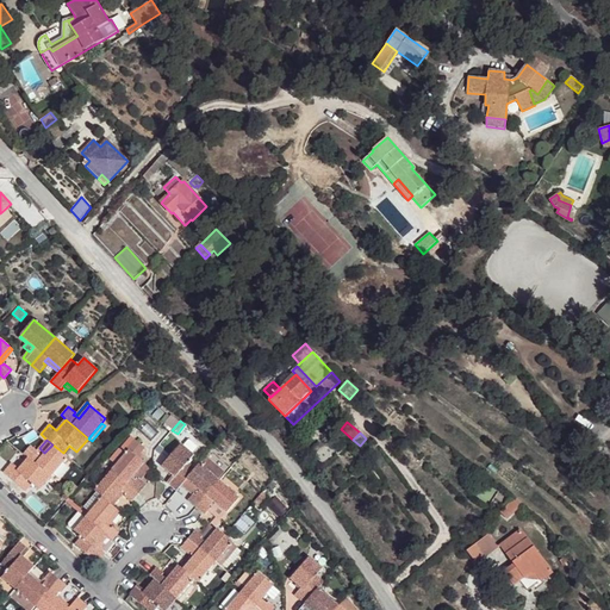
[(111,471),(138,495),(147,485),(141,480),(139,479),(137,481),(134,477),(144,464),(141,461),(144,456),(141,453),(145,448),(135,440),(126,449),(129,450),(125,454),(116,465),(111,471)]
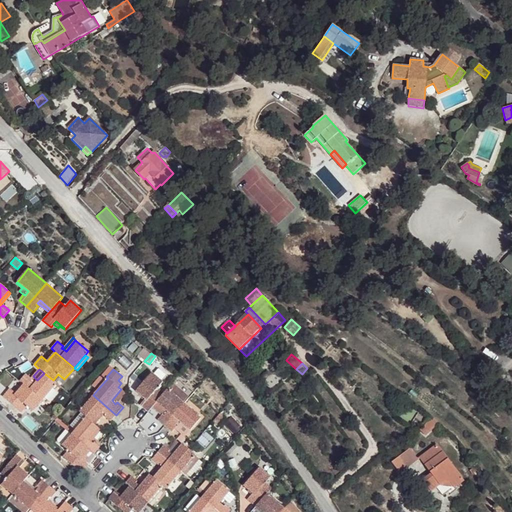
[(140,405),(148,412),(152,407),(156,402),(164,393),(158,388),(163,382),(152,372),(135,391),(145,399),(140,405)]
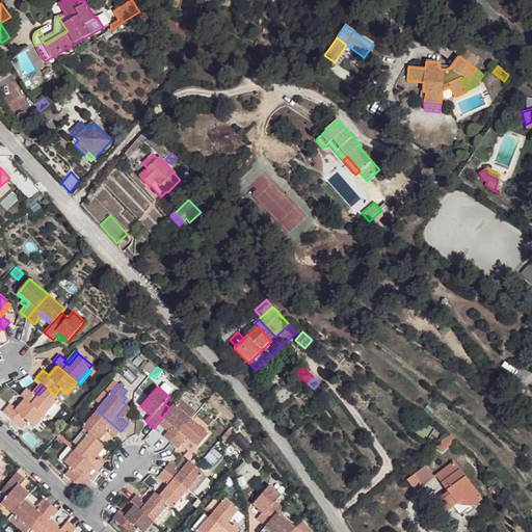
[(32,393),(26,389),(20,396),(22,398),(24,400),(44,417),(59,399),(55,395),(46,388),(38,395),(34,391),(32,393)]
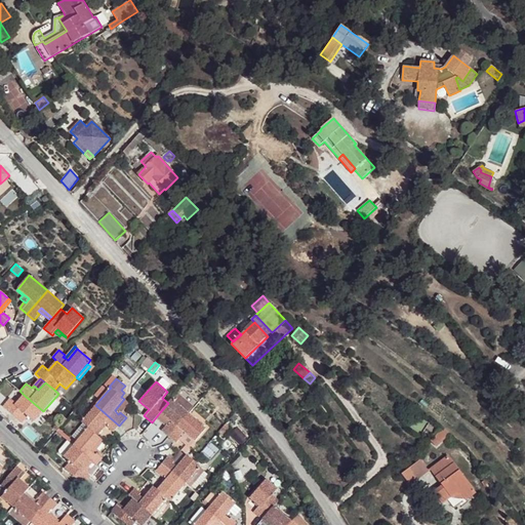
[(103,386),(94,396),(99,400),(108,391),(103,386)]
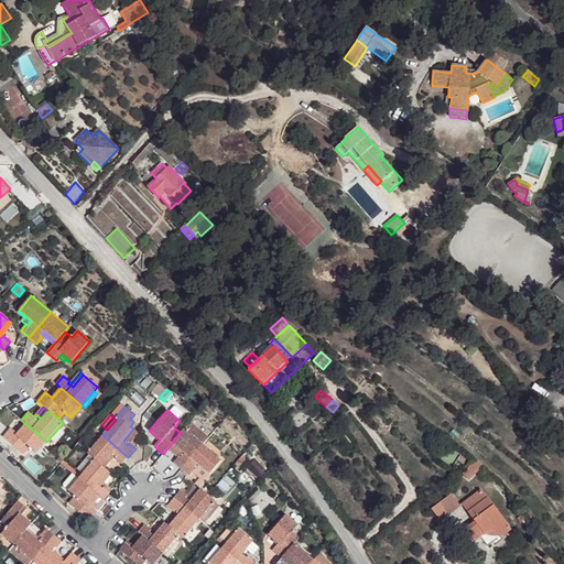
[(18,433),(25,424),(23,422),(15,432),(18,433)]
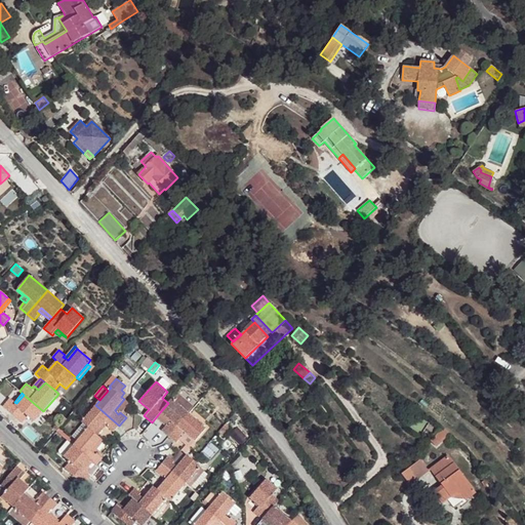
[(173,400),(188,412),(194,406),(178,393),(173,400)]
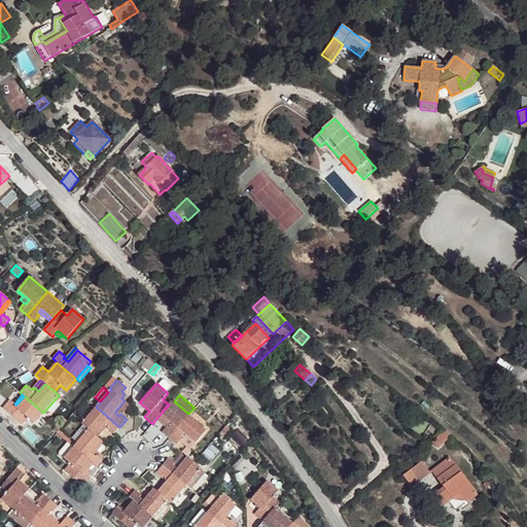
[(43,413),(24,396),(16,405),(14,403),(10,399),(2,409),(22,425),(28,418),(34,424),(43,413)]
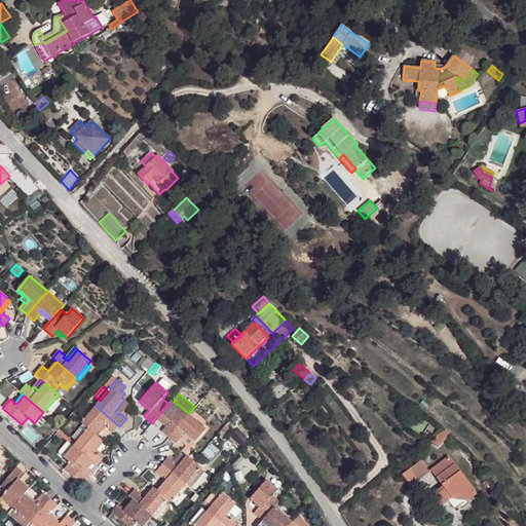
[(115,411),(118,415),(120,413),(121,414),(129,404),(124,400),(115,411)]
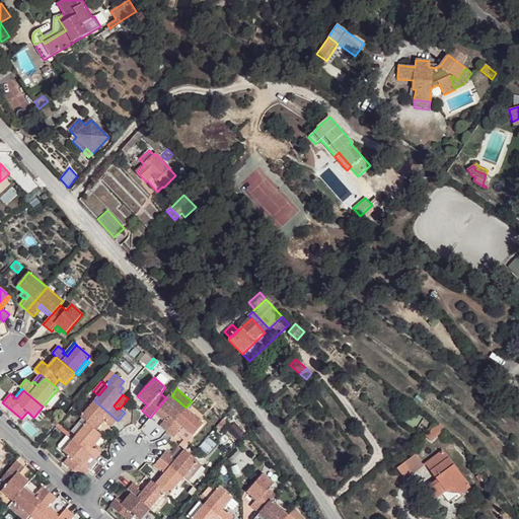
[(160,426),(166,432),(187,409),(186,408),(171,395),(169,394),(166,398),(158,408),(167,416),(163,421),(164,421),(160,426)]
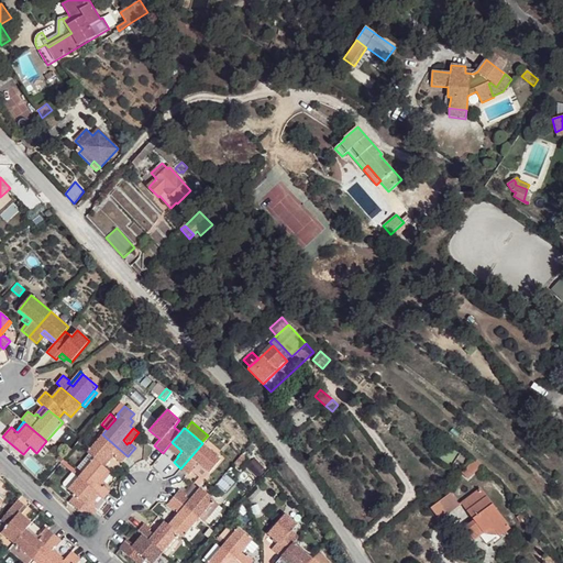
[(101,433),(86,451),(89,454),(95,459),(101,465),(112,452),(114,454),(117,456),(116,457),(122,463),(128,456),(102,434),(101,433)]
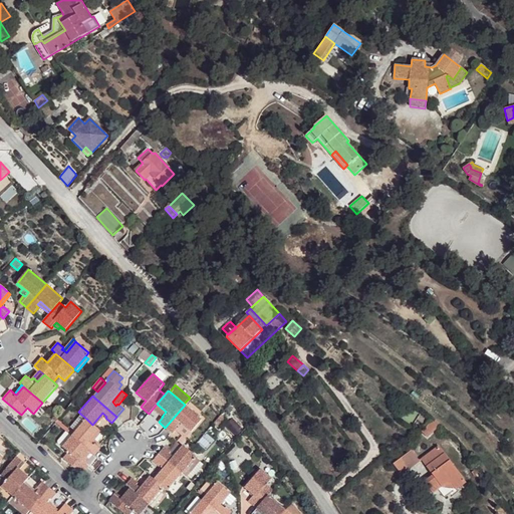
[(157,404),(153,409),(162,417),(166,412),(157,404)]
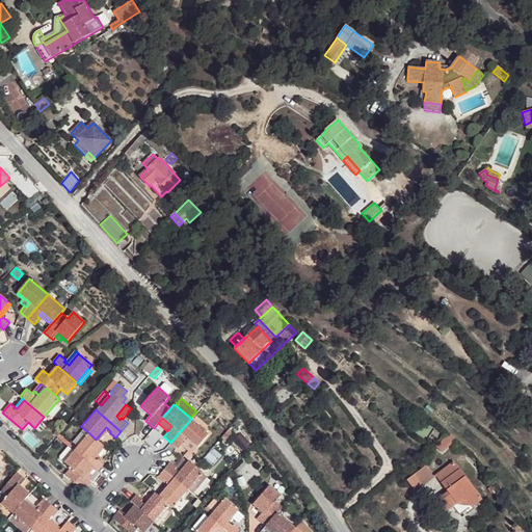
[(191,419),(170,443),(179,449),(182,445),(183,443),(182,442),(185,437),(197,448),(209,433),(191,419)]
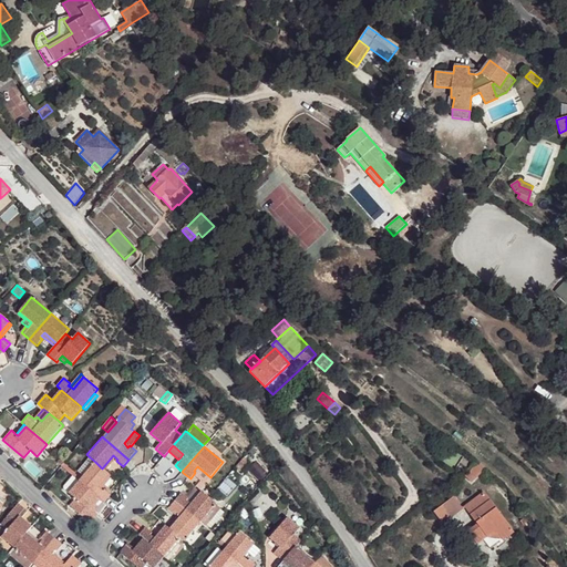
[(102,468),(104,471),(115,457),(113,455),(102,468)]
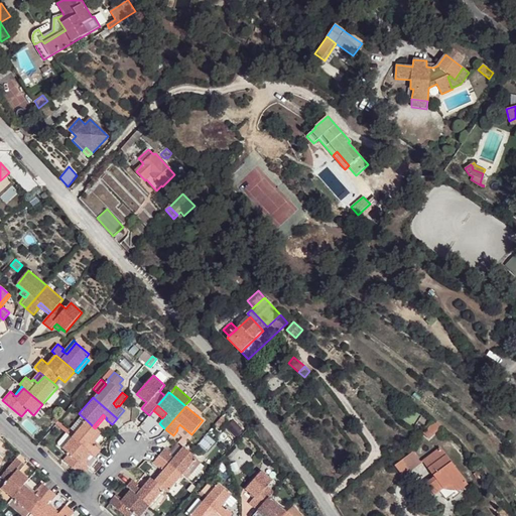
[(52,420),(56,424),(57,422),(60,419),(56,415),(52,420)]
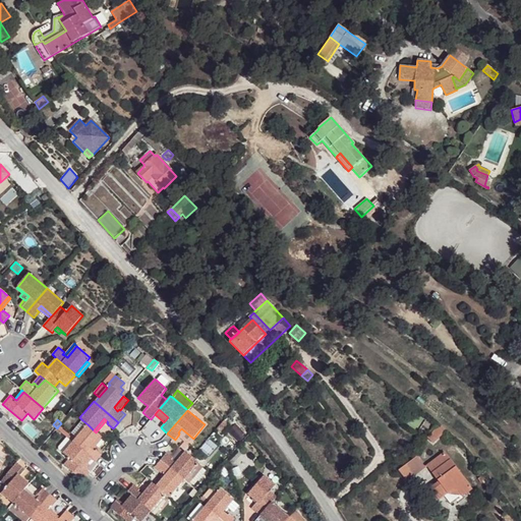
[(71,433),(76,438),(88,424),(82,420),(71,433)]
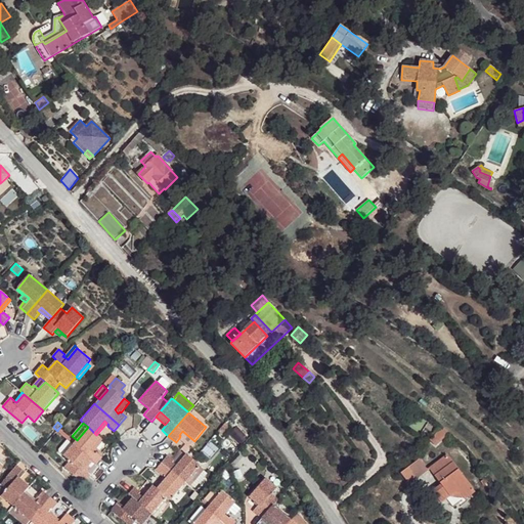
[(225,423),(218,432),(222,435),(229,427),(225,423)]
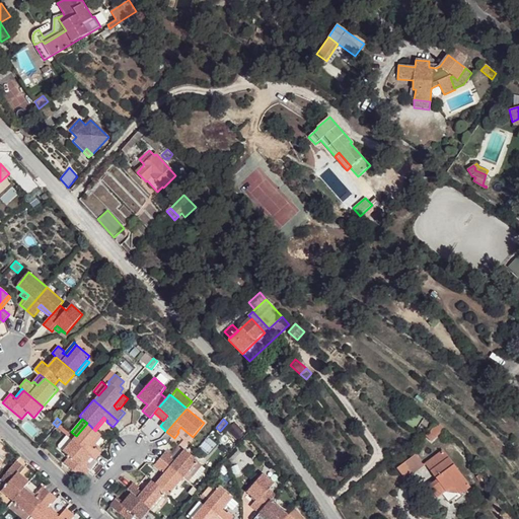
[(76,436),(72,440),(91,457),(94,459),(95,460),(102,453),(96,447),(94,449),(92,447),(90,446),(100,434),(95,431),(93,429),(87,423),(76,436)]
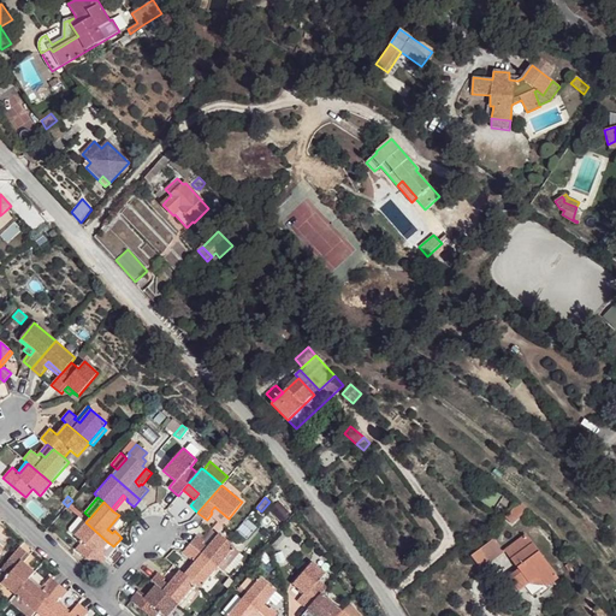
[(521,502),(505,516),(513,523),(528,508),(521,502)]
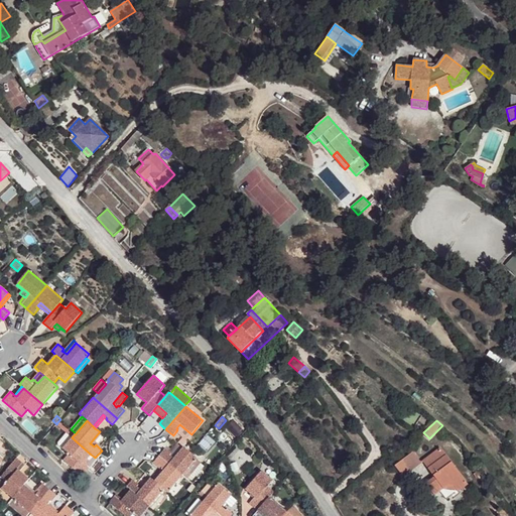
[(67,433),(69,434),(71,432),(57,422),(56,424),(67,433)]
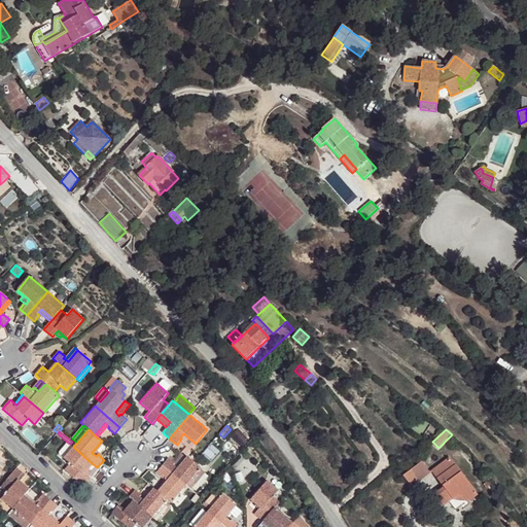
[(180,441),(190,450),(196,444),(183,433),(180,437),(181,438),(180,441)]
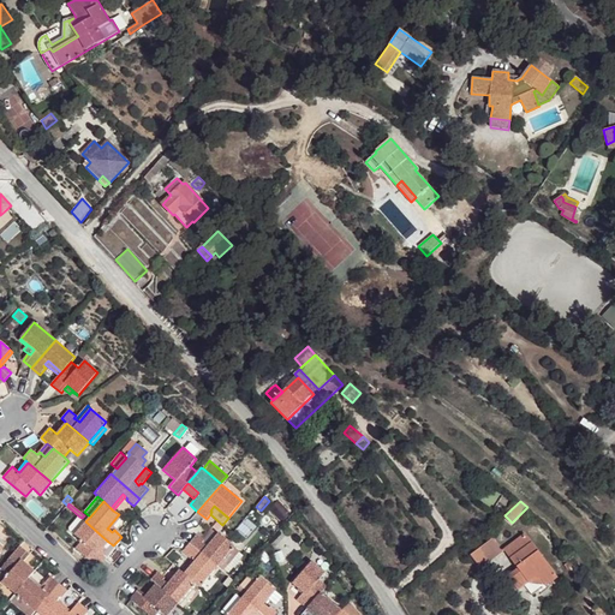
[(119,514),(107,529),(109,530),(121,517),(119,514)]
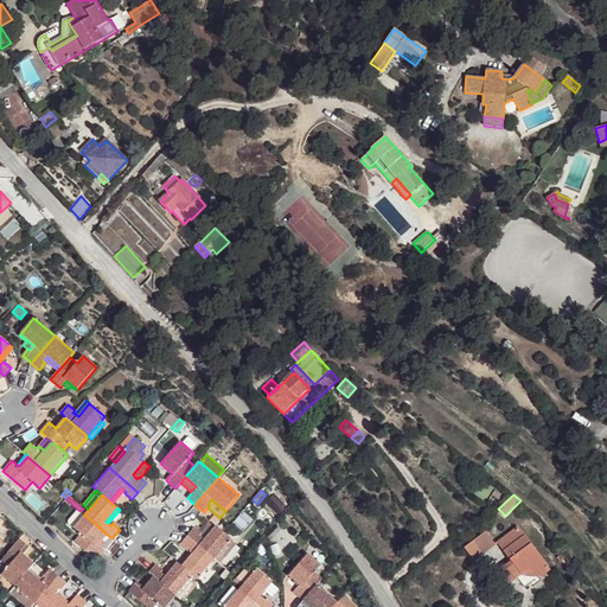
[(69,524),(74,529),(84,515),(81,511),(78,510),(68,521),(69,524)]
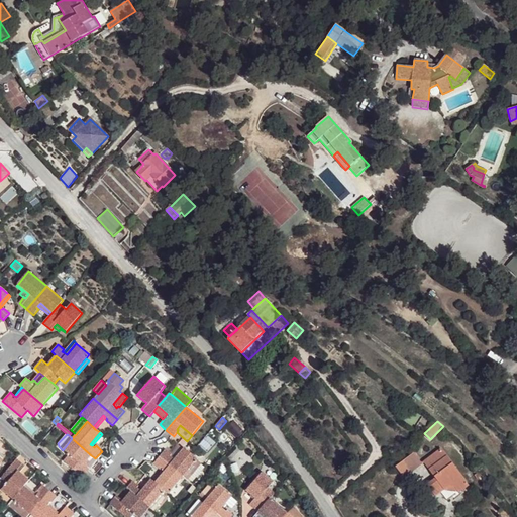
[(91,455),(72,438),(63,450),(69,454),(64,461),(83,478),(90,470),(87,467),(84,464),(91,455)]
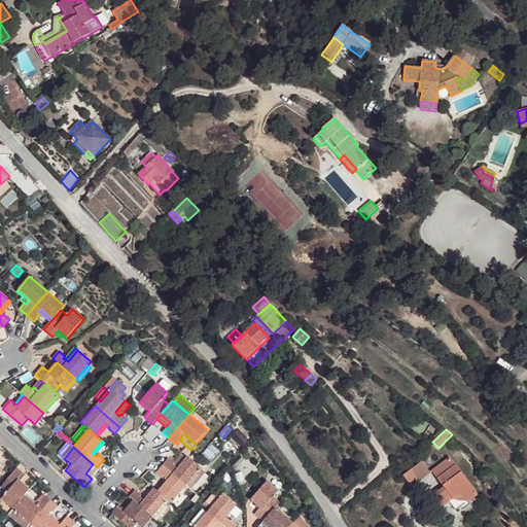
[(177,456),(172,461),(175,463),(173,465),(177,468),(186,458),(180,453),(177,457),(177,456)]
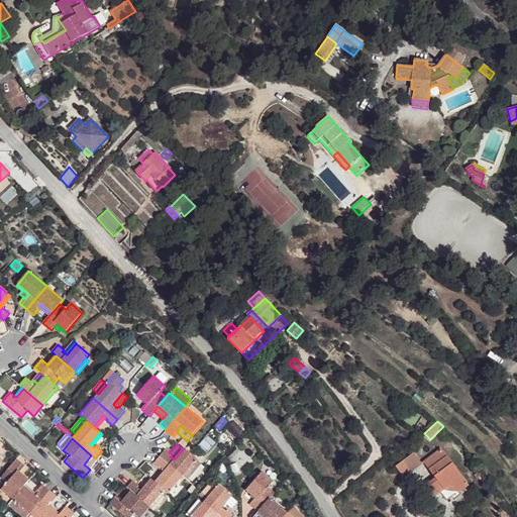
[(166,449),(160,457),(183,477),(184,475),(197,460),(184,448),(183,449),(174,459),(170,456),(172,454),(169,452),(166,449)]
